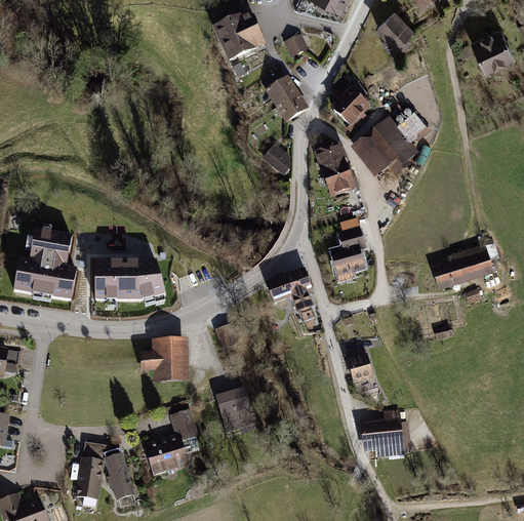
[(317,0),(343,12),(349,0),(317,0)]
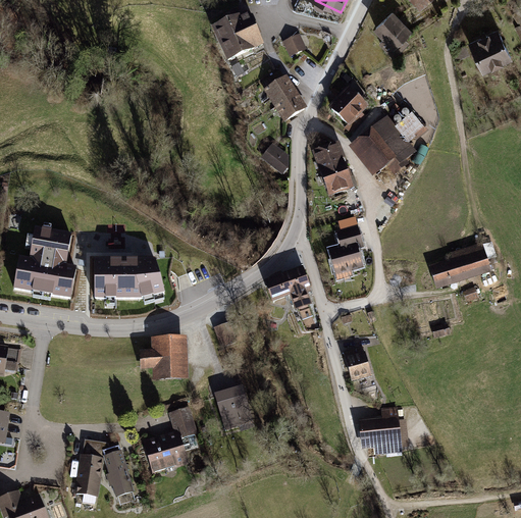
[(400,13),(393,6),(372,24),(382,35),(378,40),(393,54),(409,39),(404,34),(412,27),(405,19),(407,17),(402,11),(400,13)]
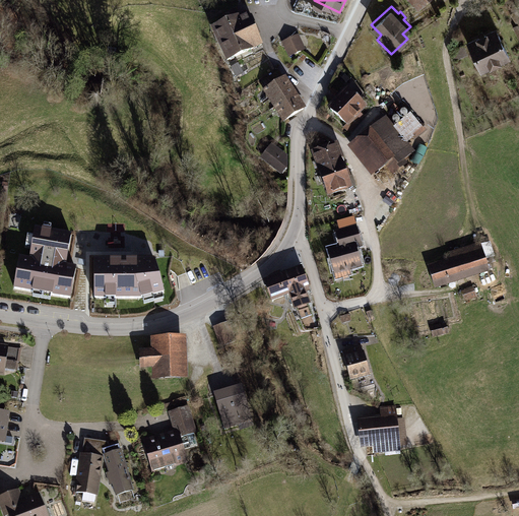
[(207,24),(216,43),(252,26),(244,8),(207,24)]
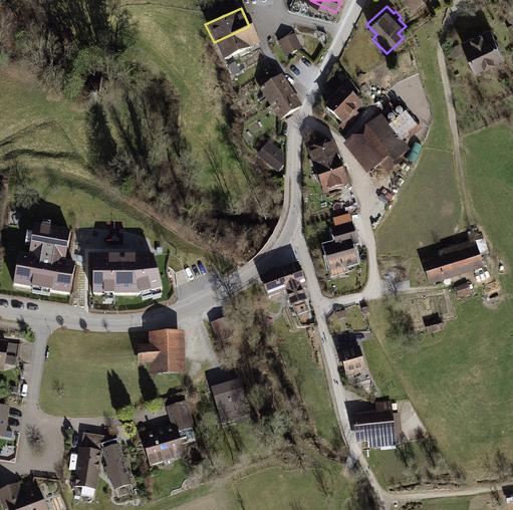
[(505,54),(490,23),(461,37),(476,68),(505,54)]
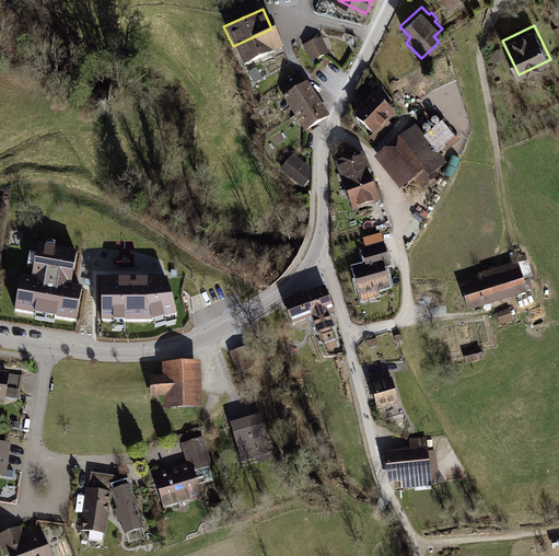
[(279,46),(271,29),(233,46),(241,64),(279,46)]
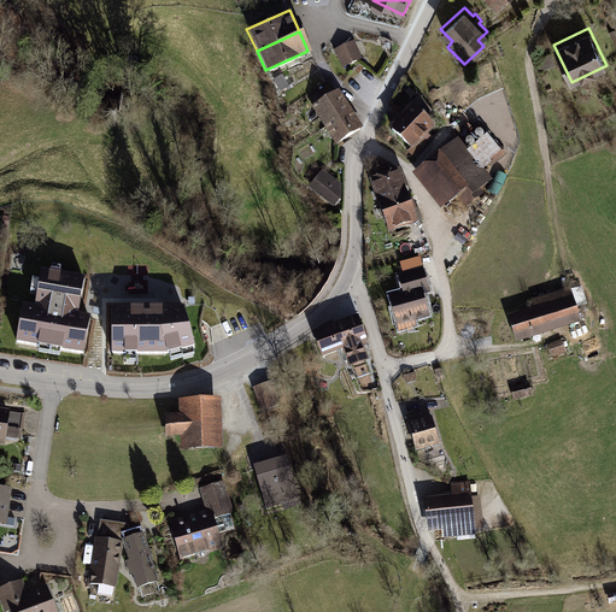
[(353,36),(333,46),(341,64),(362,54),(353,36)]
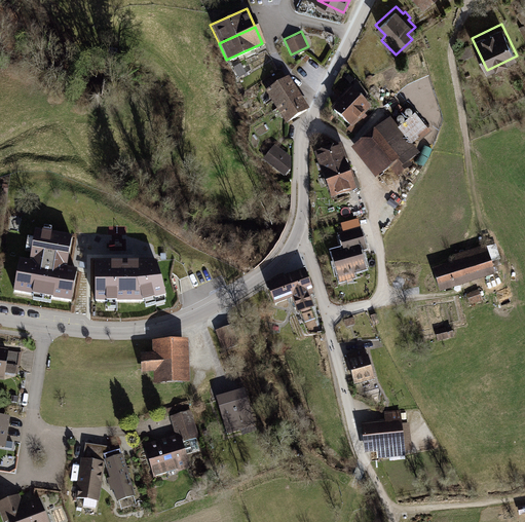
[(308,106),(289,73),(265,87),(285,120),(308,106)]
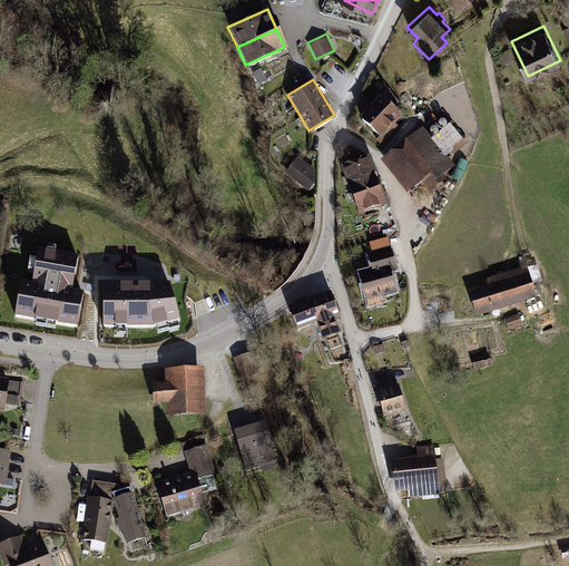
[(379,95),(369,105),(390,126),(400,115),(379,95)]
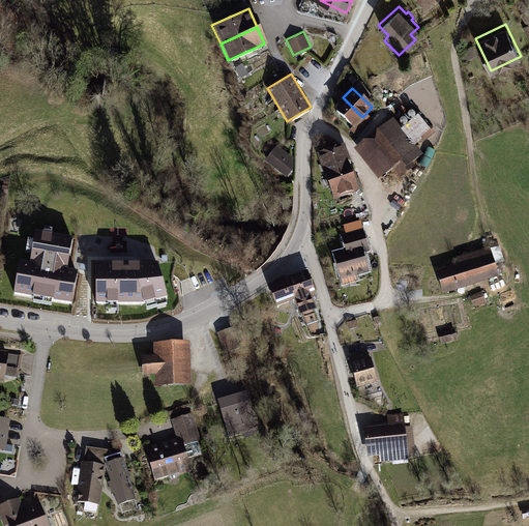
[(353,126),(362,117),(343,97),(333,107),(343,117),(353,126)]
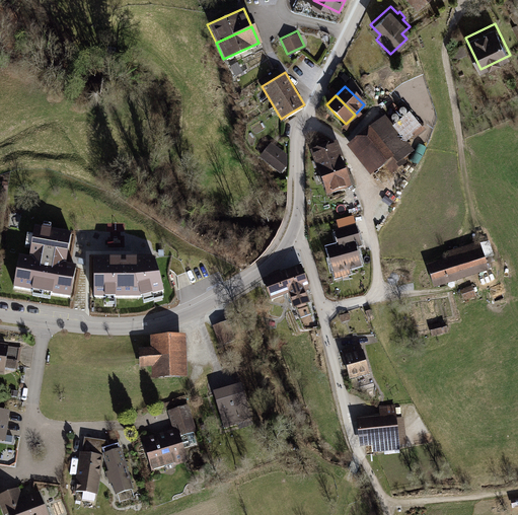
[(393,123),(384,113),(346,144),(370,173),(383,162),(391,172),(407,160),(403,156),(414,148),(407,139),(412,134),(413,136),(426,126),(421,120),(419,121),(410,109),(393,123)]
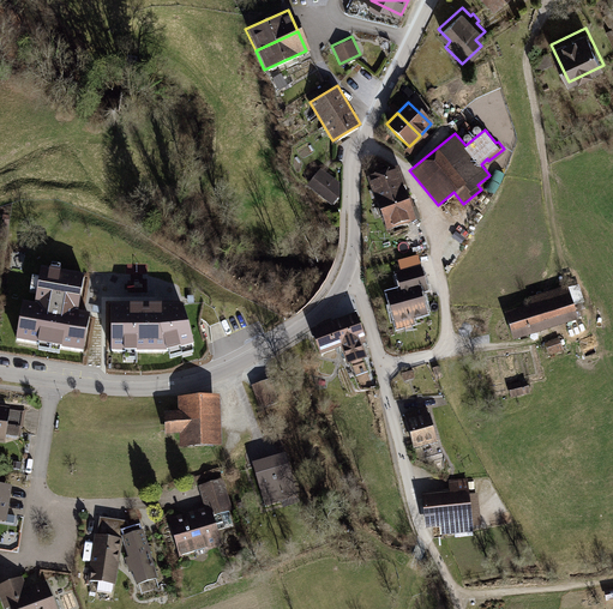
[(366,175),(376,202),(408,191),(397,163),(366,175)]
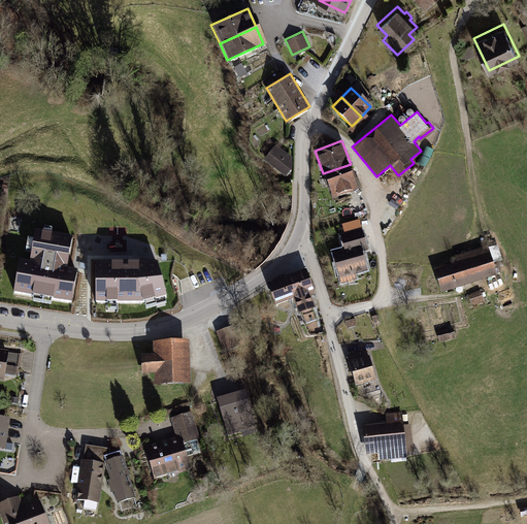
[(291,155),(275,141),(263,158),(285,175),(291,166),(291,155)]
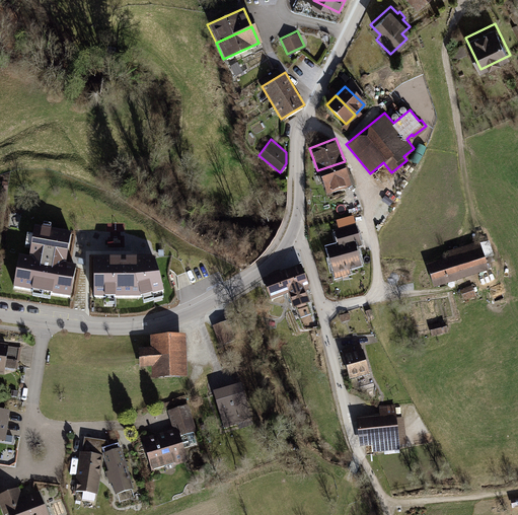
[(352,181),(345,161),(317,170),(324,192),(352,181)]
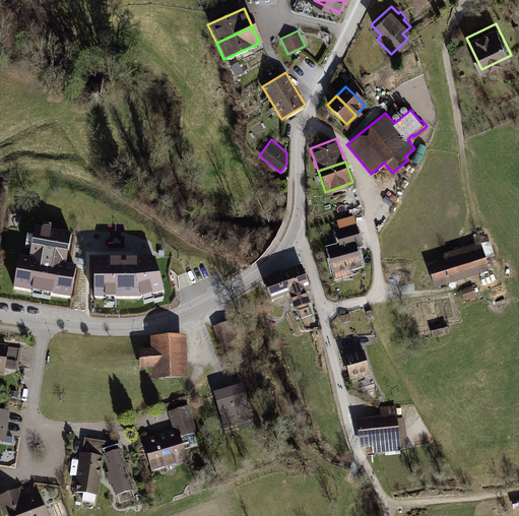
[(338,242),(326,246),(335,277),(350,272),(349,268),(362,264),(357,246),(362,244),(355,222),(334,229),(338,242)]
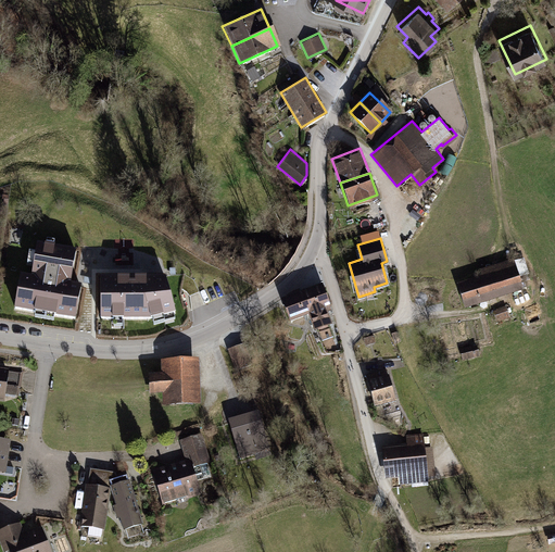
[(76,250),(36,243),(30,276),(20,274),(14,309),(75,320),(82,286),(70,284),(76,250)]
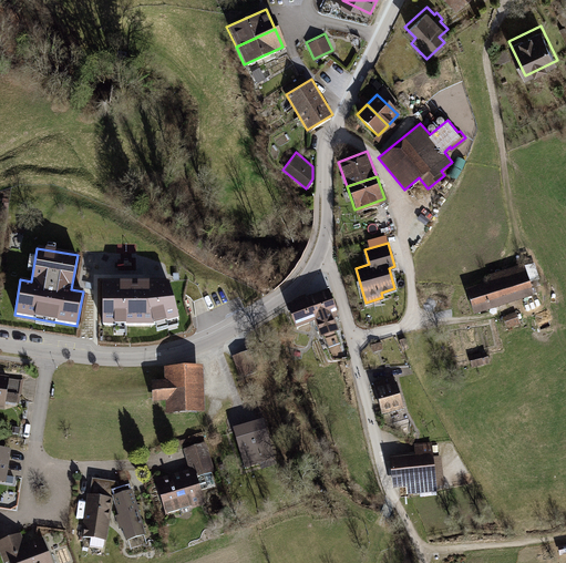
[(491,278),(465,286),(474,313),(534,294),(523,262),(489,272),(491,278)]
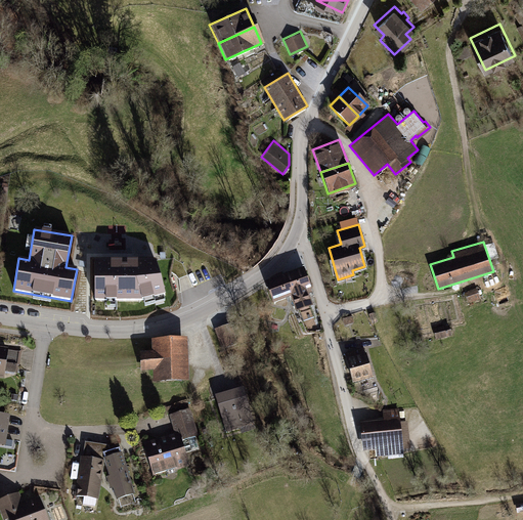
[(156,261),(93,261),(93,302),(139,302),(166,294),(156,261)]
